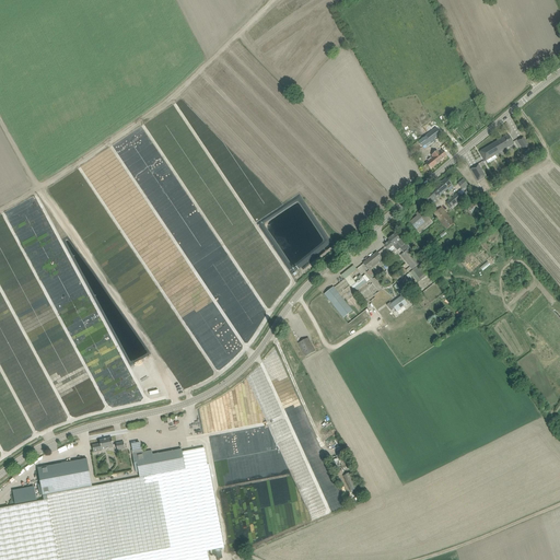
[(412,146),(417,151),(422,147),(423,149),(442,135),(436,128),(412,146)]
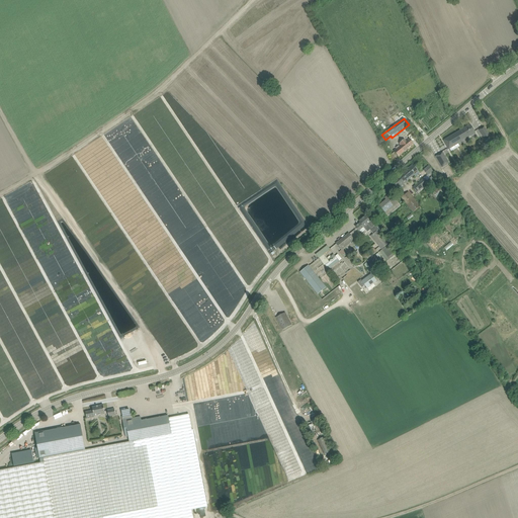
[(470,124),(457,133),(462,141),(476,134),(472,130),(470,124)]
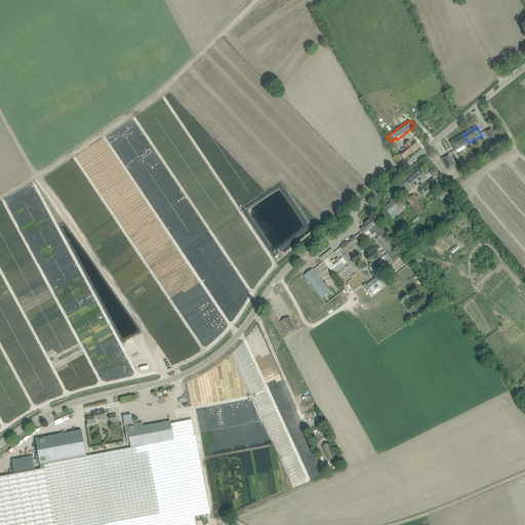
[(491,129),(486,132),(491,142),(496,138),(491,129)]
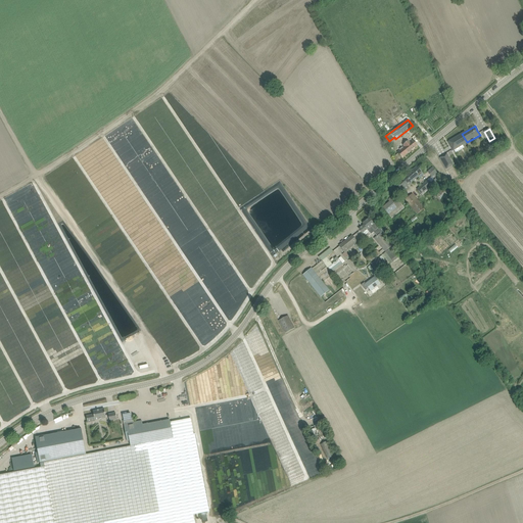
[(447,142),(450,146),(453,150),(467,142),(462,134),(447,142)]
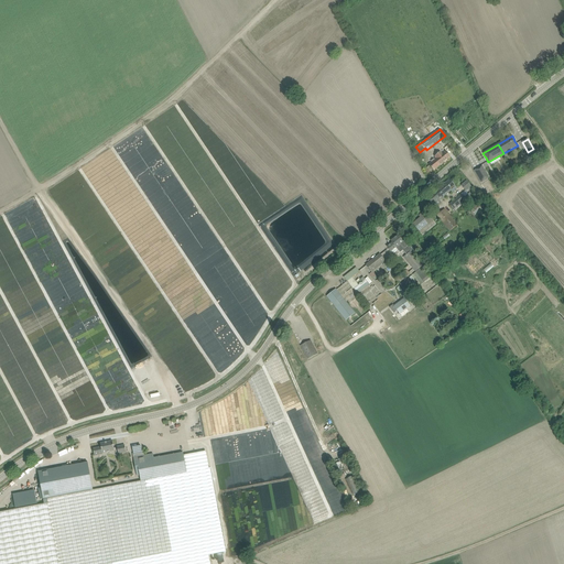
[(435,158),(429,164),(434,171),(451,156),(446,151),(443,154),(441,151),(434,156),(435,158)]
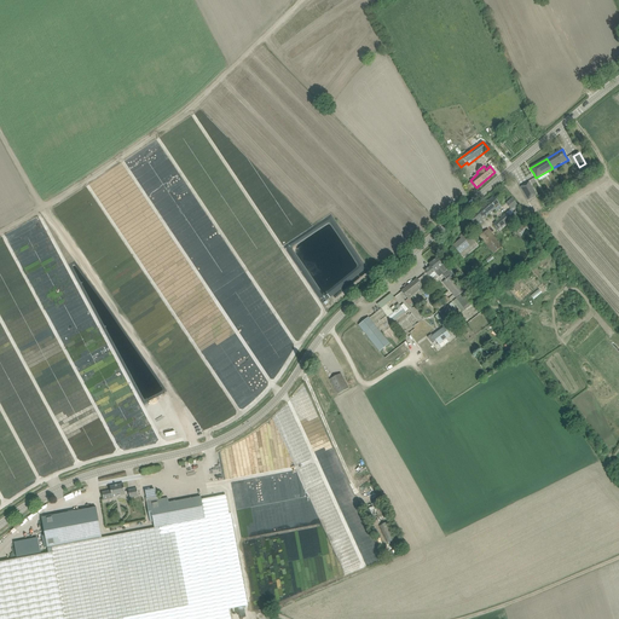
[(528,183),(520,187),(528,201),(537,195),(528,183)]
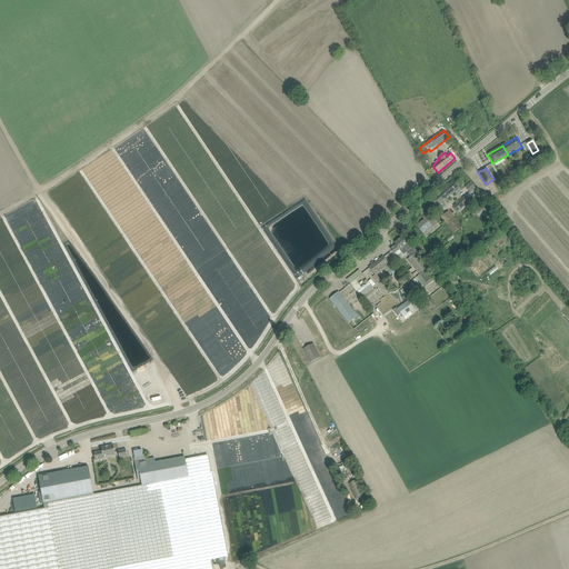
[(430,200),(433,205),(439,210),(446,205),(443,202),(460,188),(453,181),(430,200)]
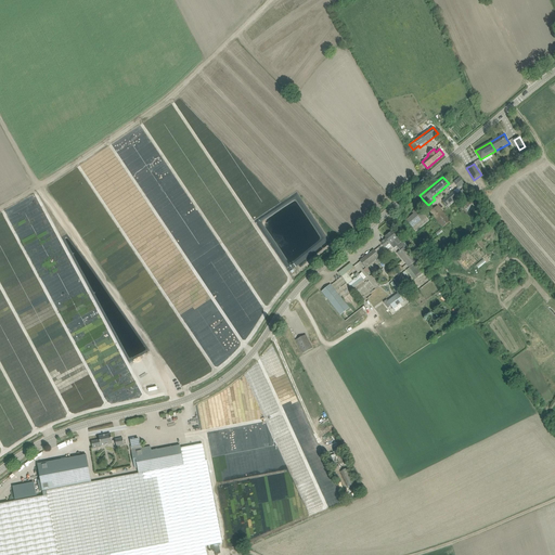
[(459,178),(453,182),(457,188),(464,183),(459,178)]
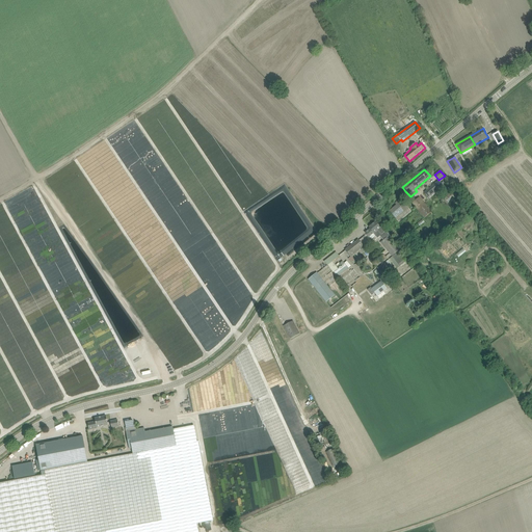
[(435,182),(424,192),(429,198),(441,189),(435,182)]
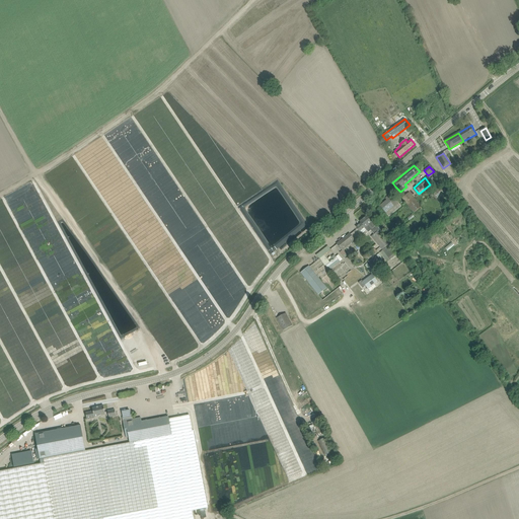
[(410,193),(402,198),(414,213),(421,207),(410,193)]
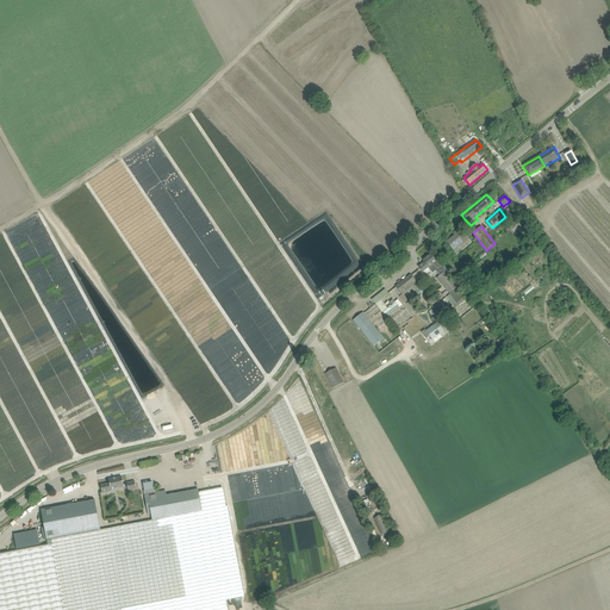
[(447,242),(450,247),(456,255),(471,243),(460,229),(459,229),(453,234),(454,236),(447,242)]
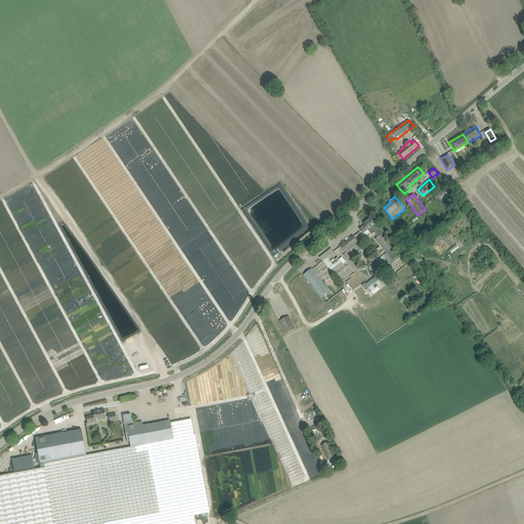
[(364,225),(359,229),(363,233),(368,229),(370,232),(369,232),(372,234),(375,232),(378,236),(375,238),(386,252),(393,246),(384,233),(383,232),(384,232),(380,227),(377,223),(375,224),(369,219),(363,224),(364,225)]
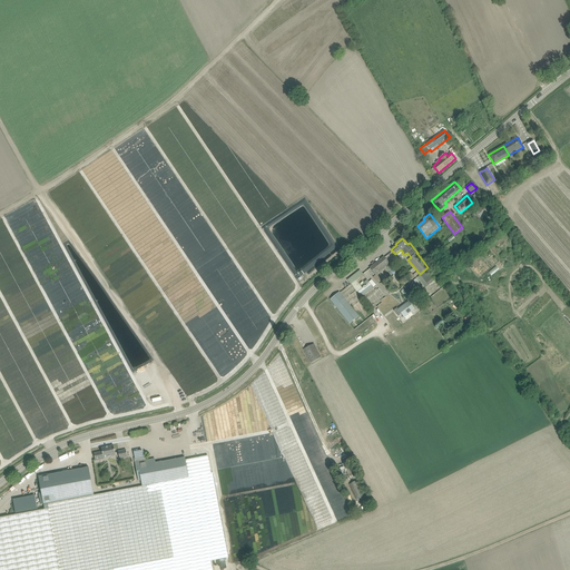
[(216,257),(219,265),(225,263),(226,264),(232,262),(224,247),(218,251),(217,247),(213,249),(214,254),(212,255),(214,258),(216,257)]
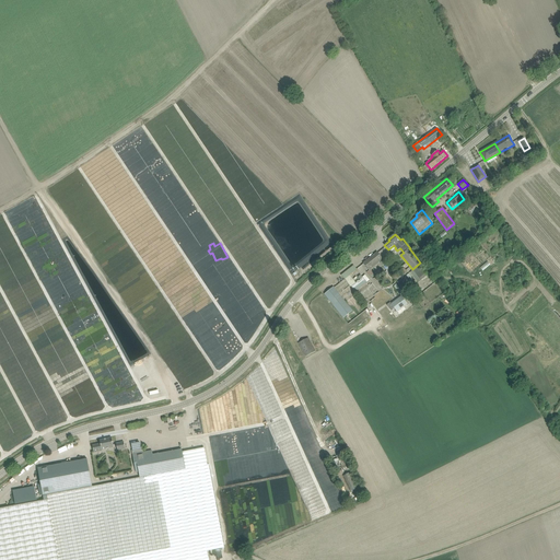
[(363,264),(366,268),(369,270),(383,259),(377,253),(363,264)]
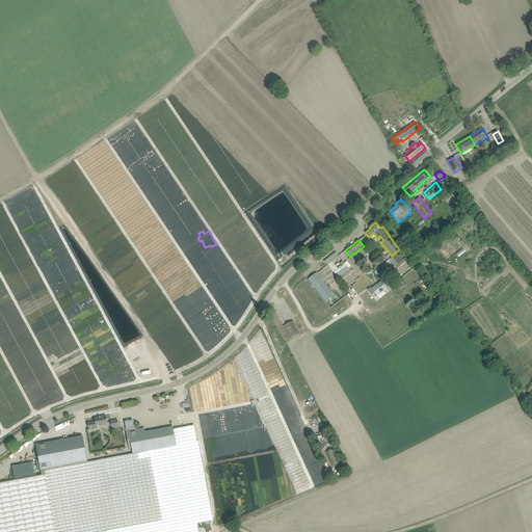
[(394,255),(392,257),(400,266),(406,261),(402,255),(398,250),(394,254),(394,255)]
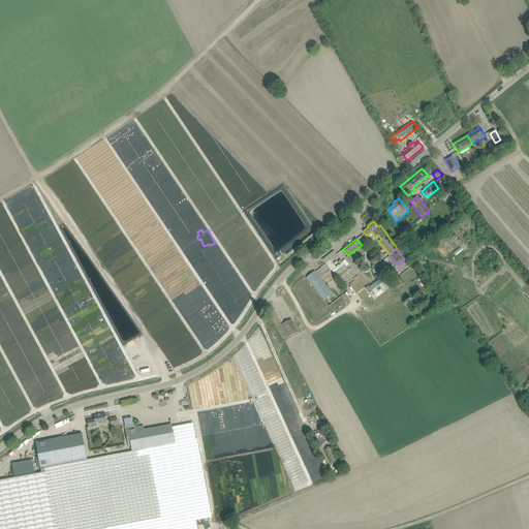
[(385,258),(383,261),(389,267),(392,263),(385,258)]
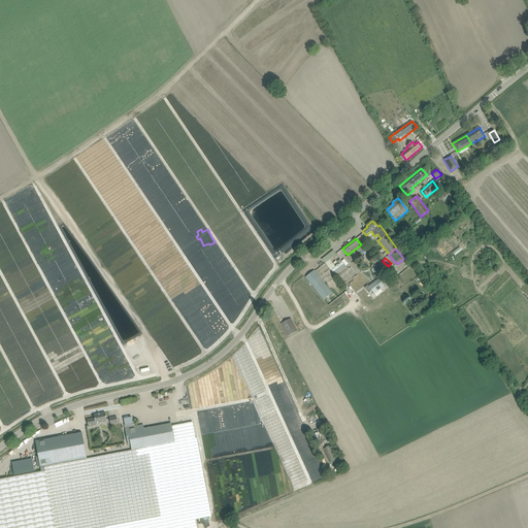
[(380,273),(386,270),(382,261),(375,264),(380,273)]
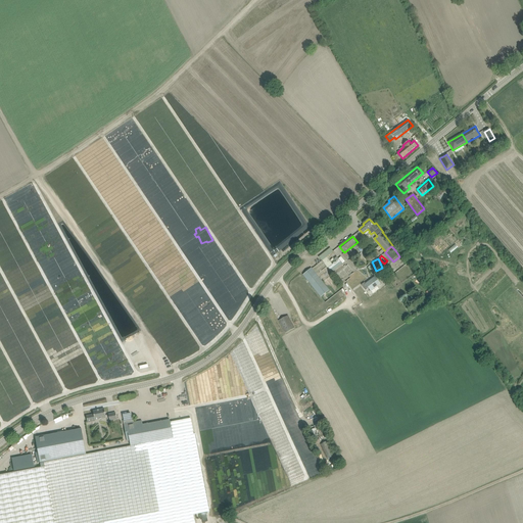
[(350,278),(347,273),(351,270),(347,265),(336,274),(344,283),(350,278)]
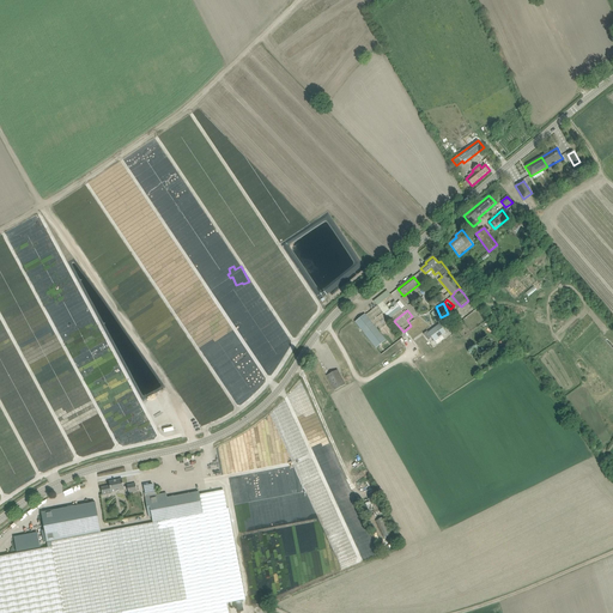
[(386,340),(365,314),(354,322),(376,349),(386,340)]
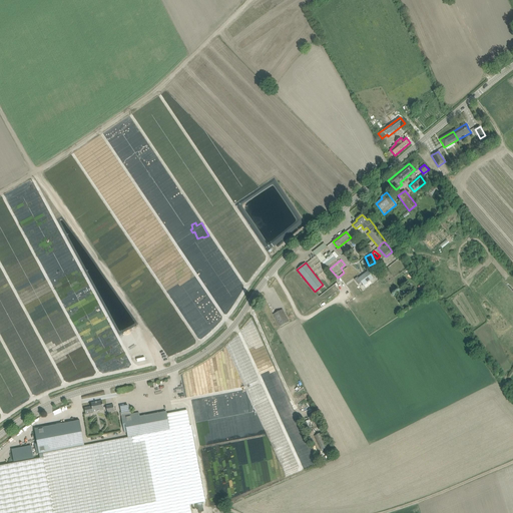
[(368,272),(358,279),(361,283),(364,286),(374,279),(368,272)]
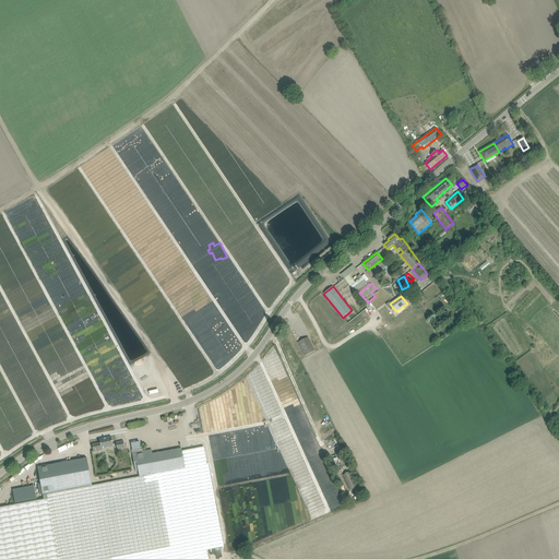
[(308,337),(298,343),(305,356),(314,351),(308,337)]
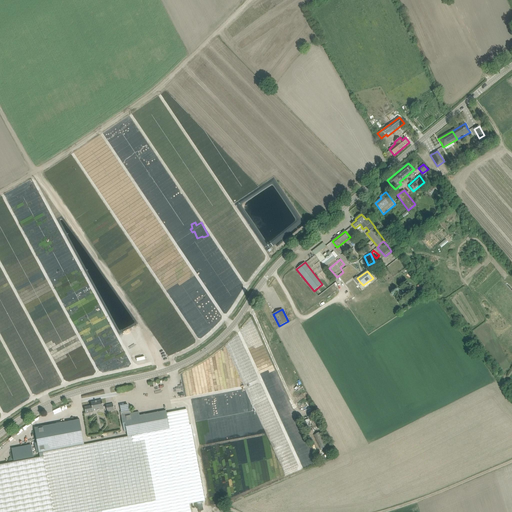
[(270,367),(260,369),(262,378),(268,377),(268,374),(271,373),(270,367)]
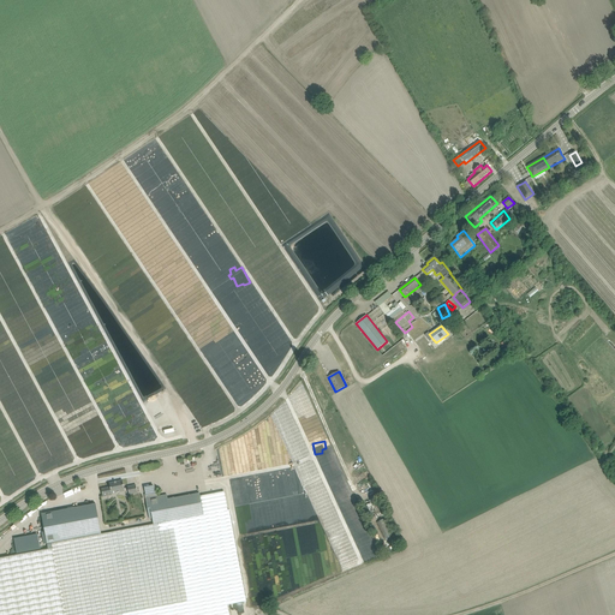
[(111,488),(101,489),(103,497),(112,495),(125,491),(123,481),(109,484),(111,488)]
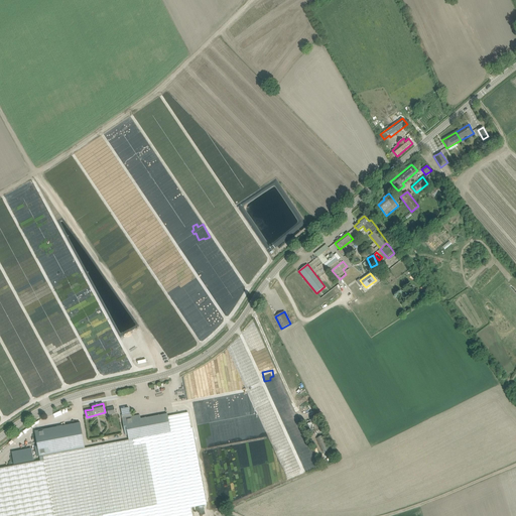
[(114,407),(107,409),(108,415),(115,414),(114,407)]
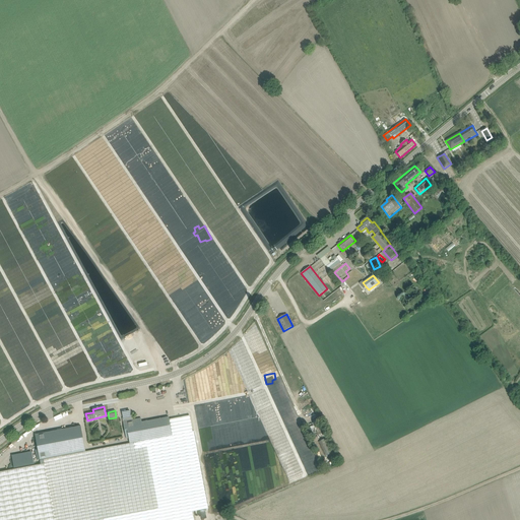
[(123,418),(126,439),(129,439),(129,444),(172,436),(170,419),(169,417),(142,423),(141,418),(133,420),(133,419),(131,417),(130,412),(122,413),(123,418)]
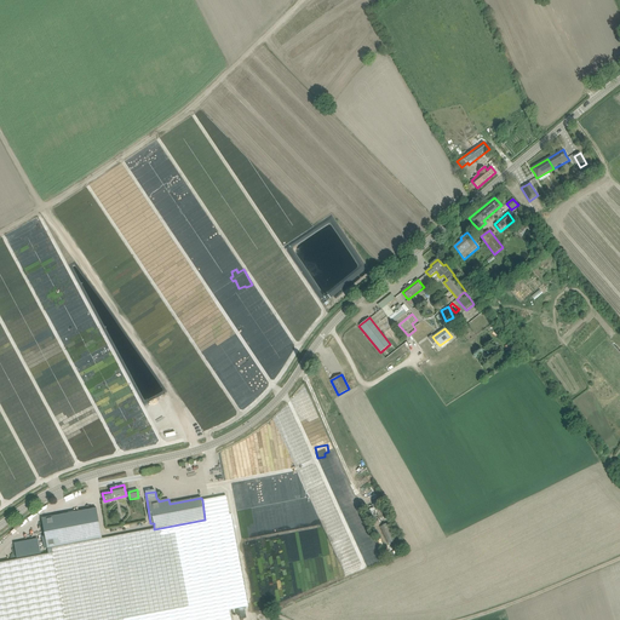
[(227,495),(202,500),(205,520),(230,515),(227,495)]
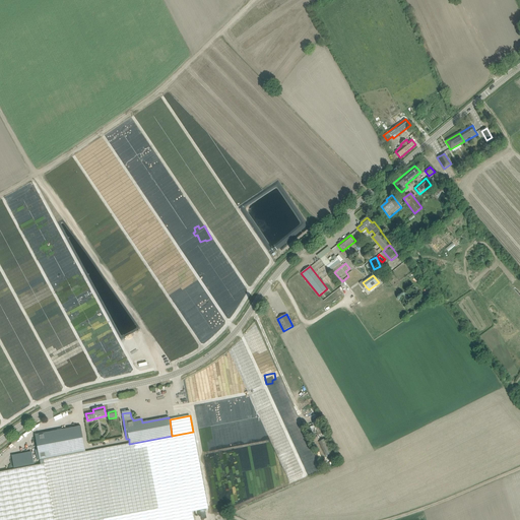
[(40,460),(44,460),(85,452),(81,427),(35,435),(40,460)]
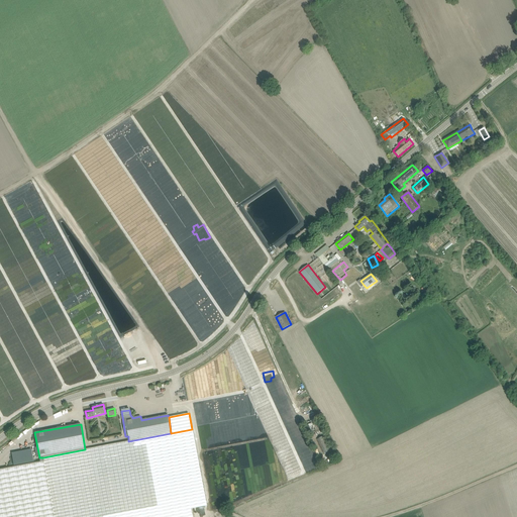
[(43,461),(49,491),(54,516),(192,516),(191,508),(207,506),(202,481),(192,429),(171,433),(128,441),(85,449),(43,457),(43,461)]
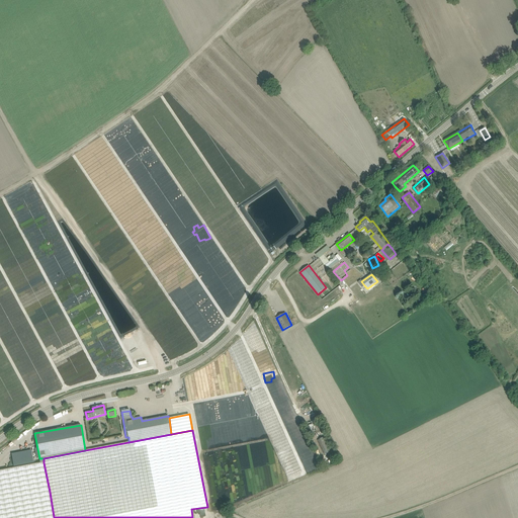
[(325,437),(322,438),(318,440),(325,454),(327,453),(329,458),(333,456),(331,451),(332,451),(325,437)]
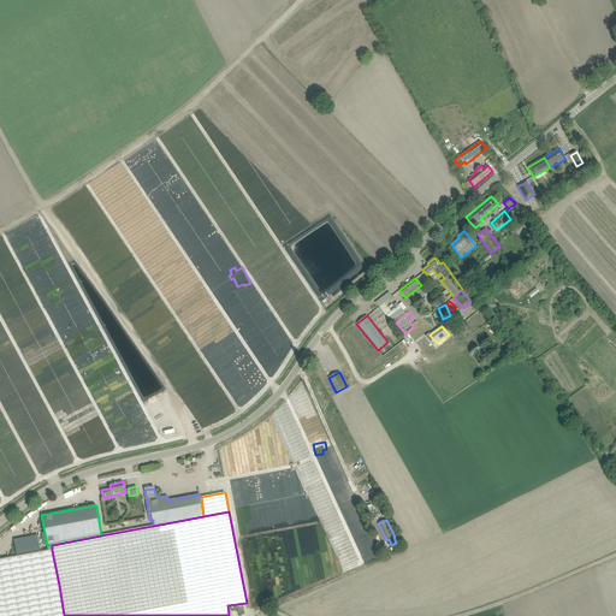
[(37,537),(15,540),(17,555),(40,550),(37,537)]
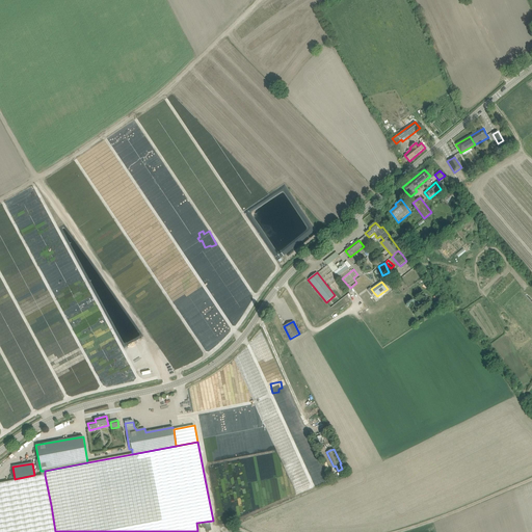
[(55,531),(51,505),(45,475),(0,483),(0,531),(55,531)]
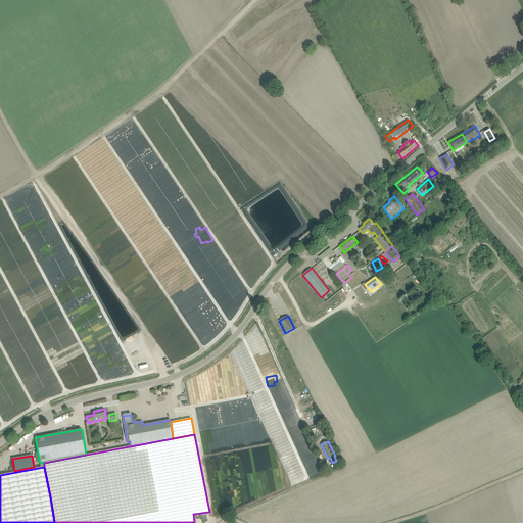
[(307,471),(310,478),(319,474),(316,468),(313,469),(307,471)]
